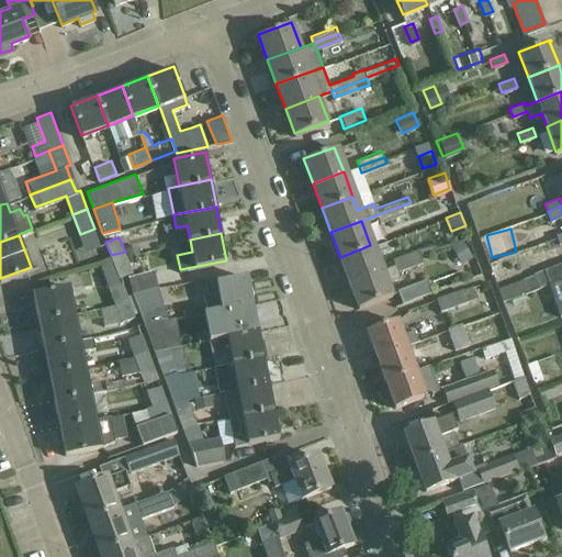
[(462,237),(451,244),(461,262),(472,255),(462,237)]
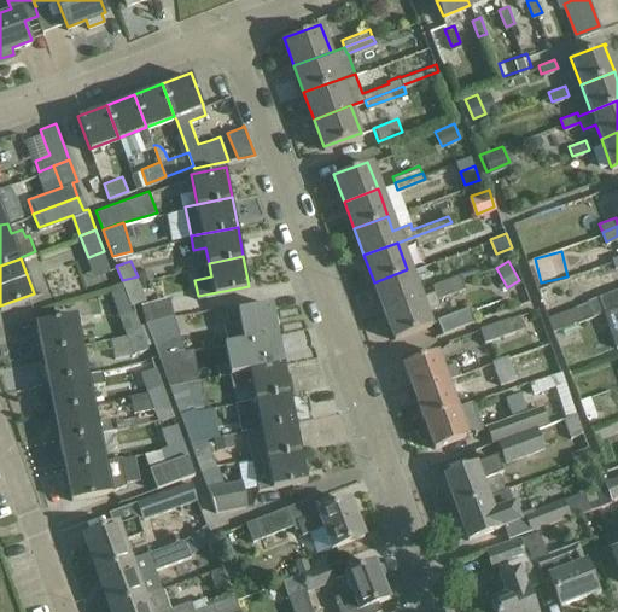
[(151,266),(136,269),(139,280),(153,275),(151,266)]
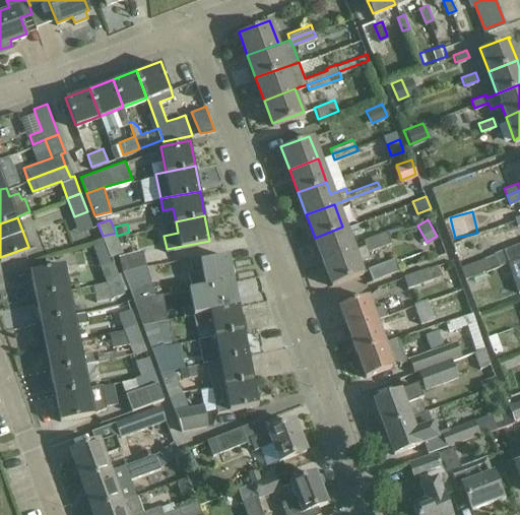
[(342,227),(315,238),(323,260),(351,250),(342,227)]
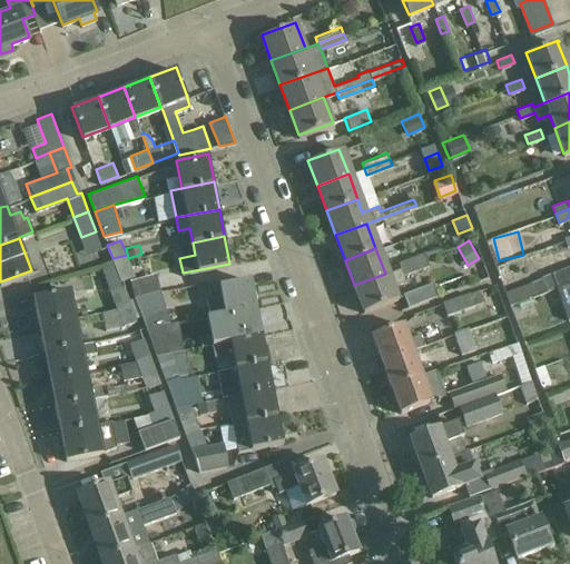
[(426,258),(424,251),(399,261),(401,267),(426,258)]
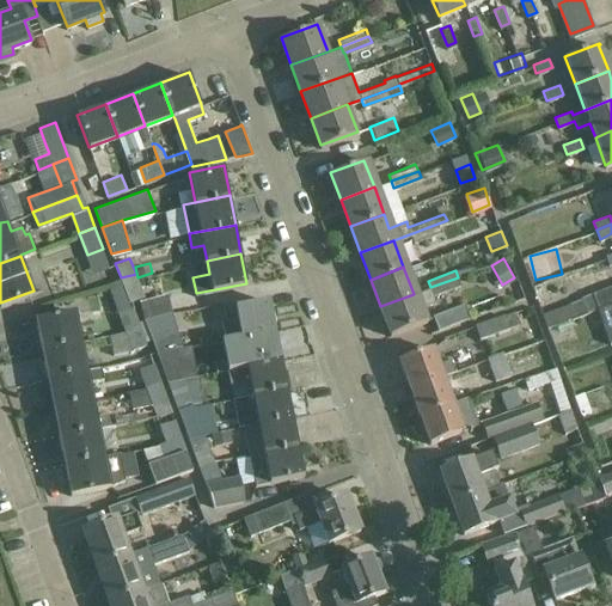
[(136,274),(121,277),(129,300),(144,295),(136,274)]
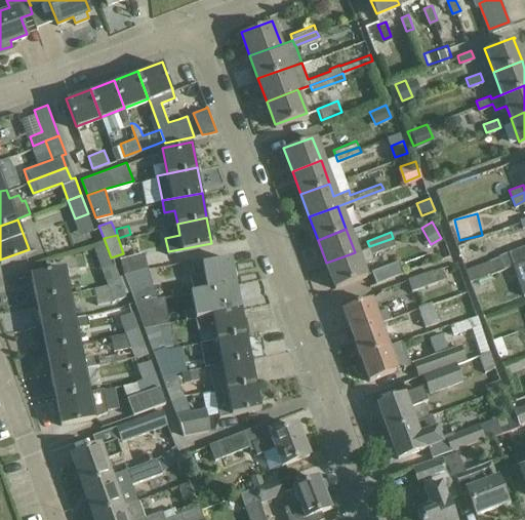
[(369,246),(355,252),(326,263),(334,286),(363,275),(359,264),(373,257),(371,252),(395,243),(393,238),(369,246)]
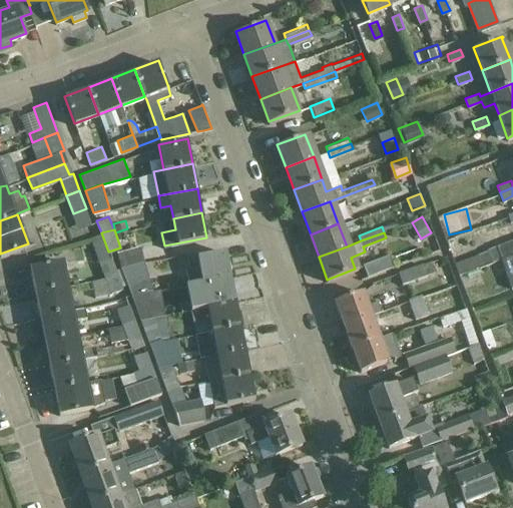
[(512,237),(496,244),(501,257),(512,252),(512,237)]
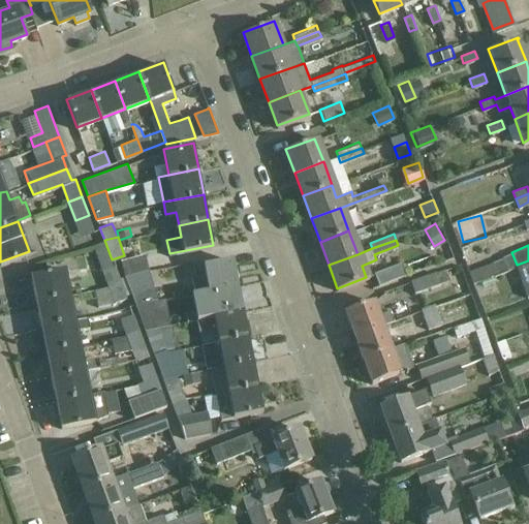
[(502,257),(490,262),(494,273),(506,268),(502,257)]
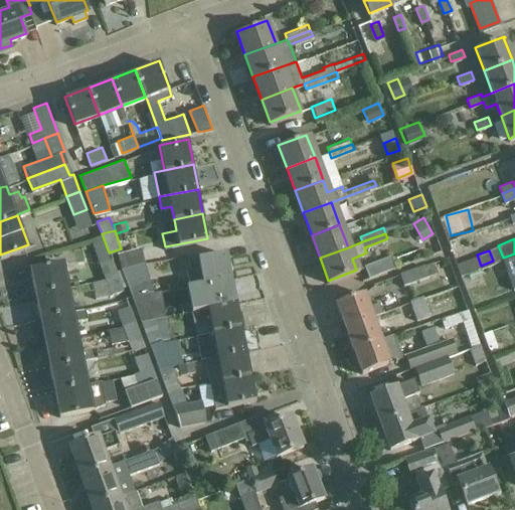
[(188,266),(183,267),(187,285),(202,282),(230,277),(231,276),(226,251),(186,259),(188,266)]
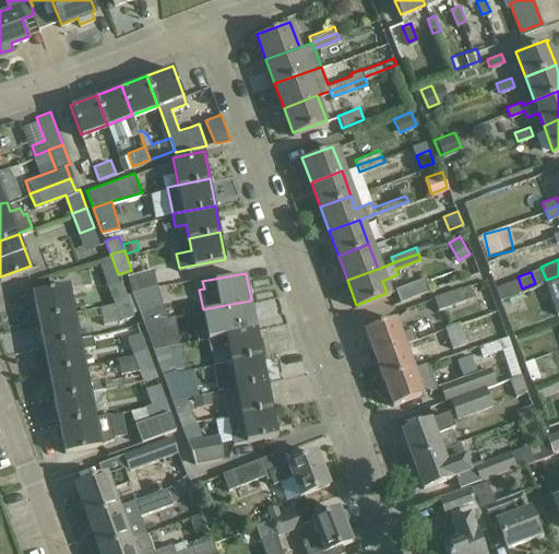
[(428,289),(424,275),(394,286),(400,299),(428,289)]
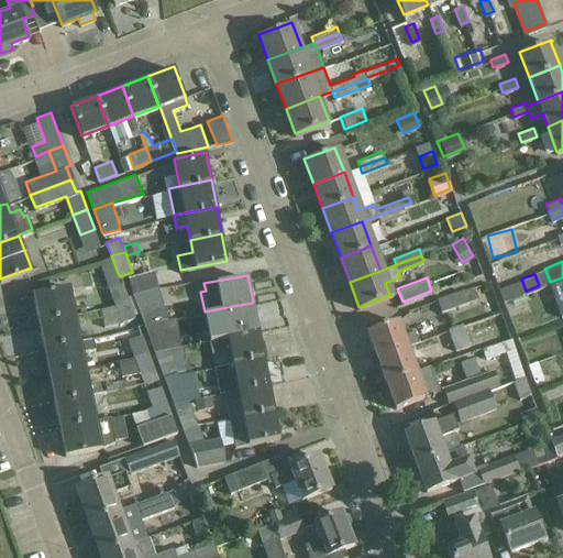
[(562,277),(550,282),(549,283),(561,315),(562,314),(562,277)]
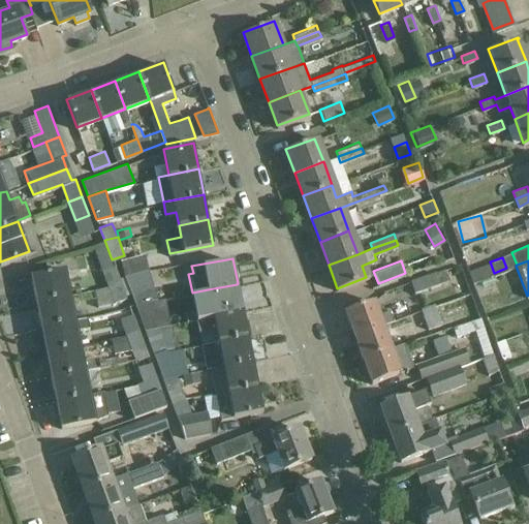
[(107,285),(94,287),(94,288),(124,282),(122,279),(121,276),(120,277),(115,264),(101,269),(107,285)]
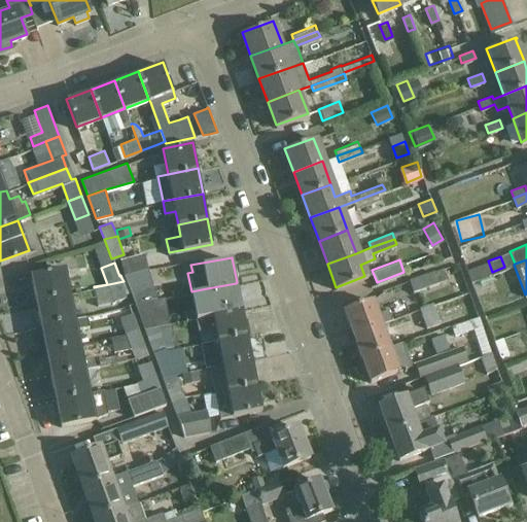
[(31,273),(36,299),(69,292),(64,267),(31,273)]
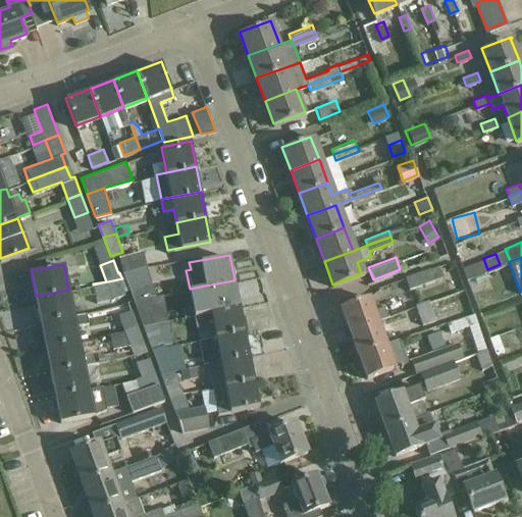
[(442,274),(439,264),(430,267),(430,266),(405,275),(409,287),(433,278),(433,277),(442,274)]
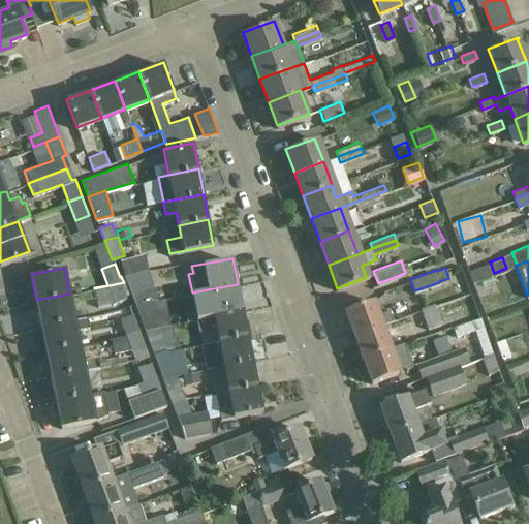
[(156,298),(149,269),(125,274),(135,304),(150,299),(156,298)]
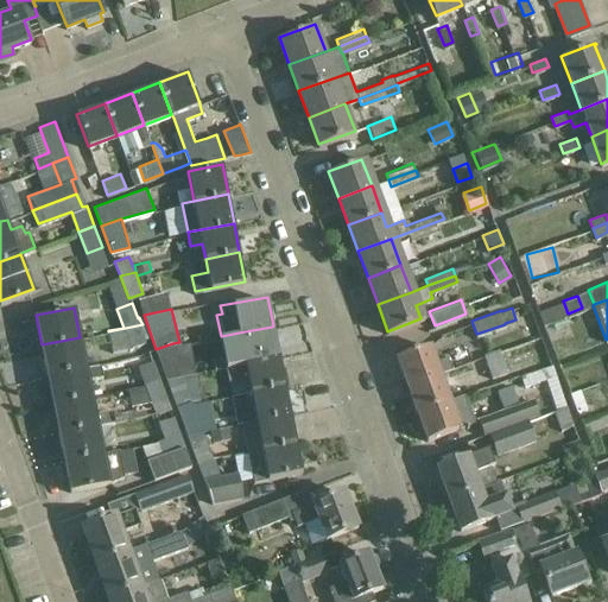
[(143,324),(108,331),(112,349),(130,346),(145,341),(144,335),(146,335),(143,324)]
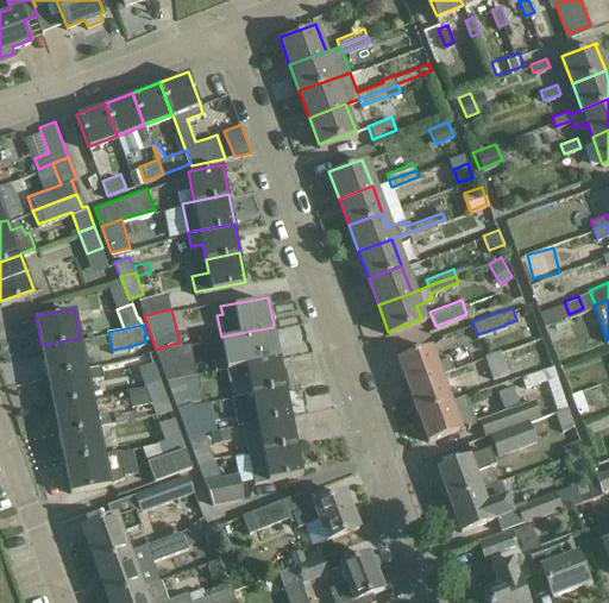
[(239,333),(221,337),(226,365),(244,363),(280,356),(274,326),(239,333)]
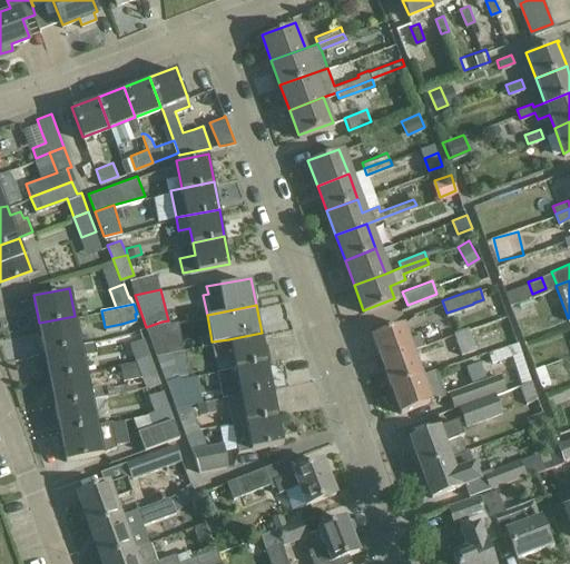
[(75,316),(39,323),(43,349),(80,343),(78,334),(75,316)]
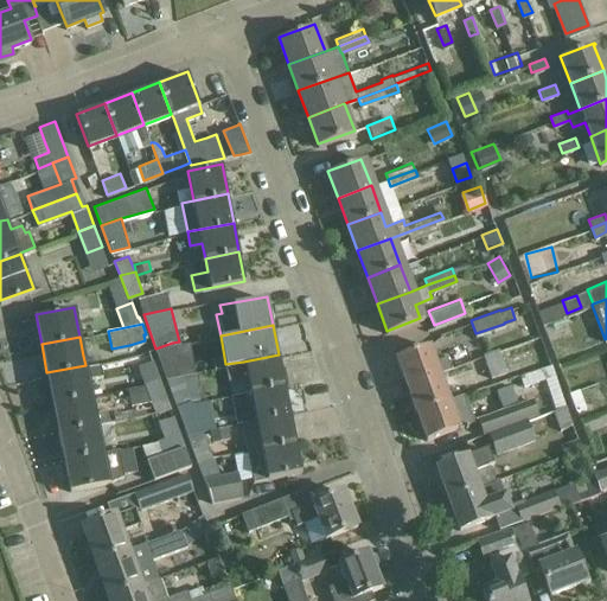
[(155,349),(166,377),(179,373),(181,373),(185,372),(179,341),(172,343),(155,349)]
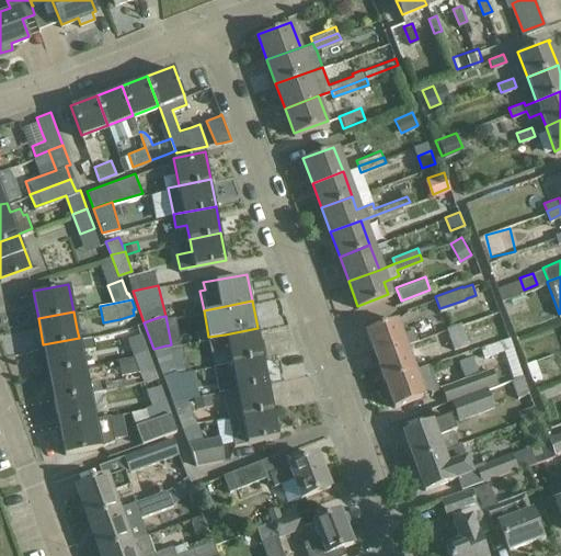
[(366,328),(376,354),(407,342),(416,339),(412,328),(402,332),(397,317),(366,328)]
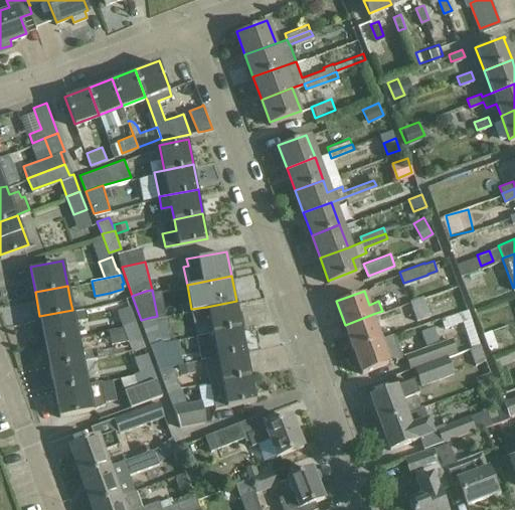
[(422,296),(410,301),(416,318),(428,314),(427,309),(422,296)]
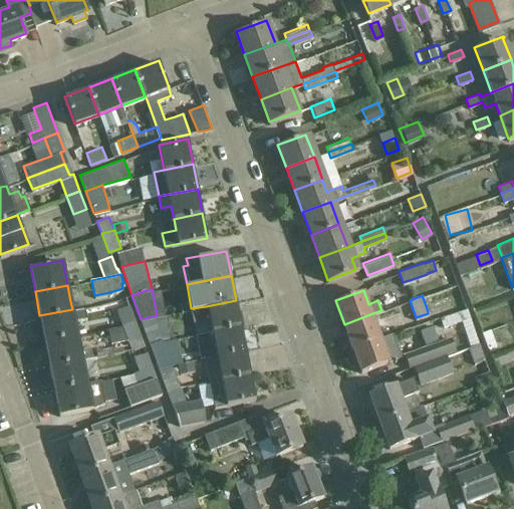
[(209,317),(211,330),(241,324),(236,300),(206,306),(191,308),(194,320),(209,317)]
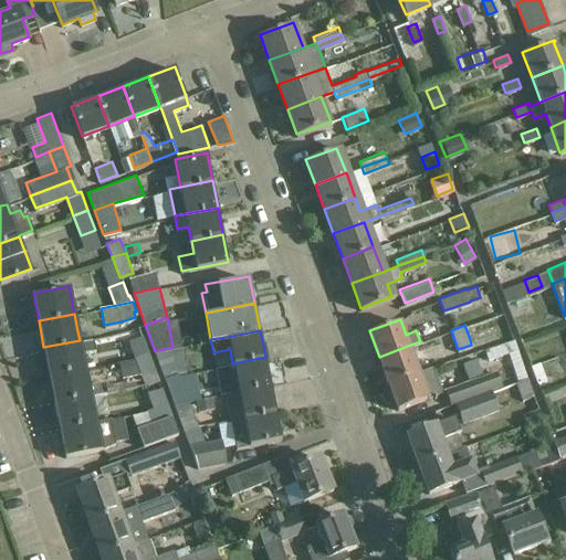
[(143,335),(128,340),(134,357),(148,352),(143,335)]
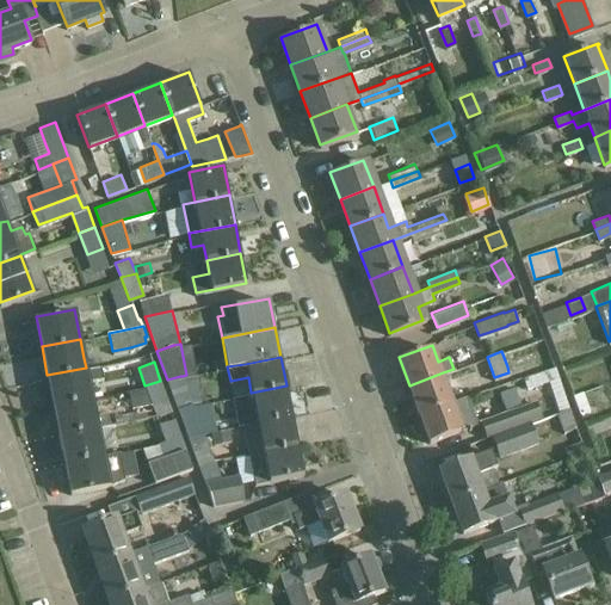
[(548,380),(559,408),(568,405),(554,364),(523,376),(528,388),(548,380)]
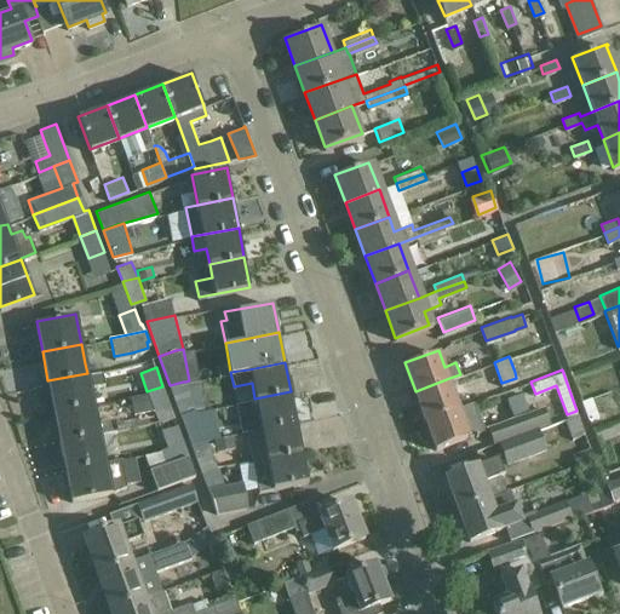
[(87,373),(47,380),(53,411),(93,402),(90,385),(104,383),(102,371),(87,373)]
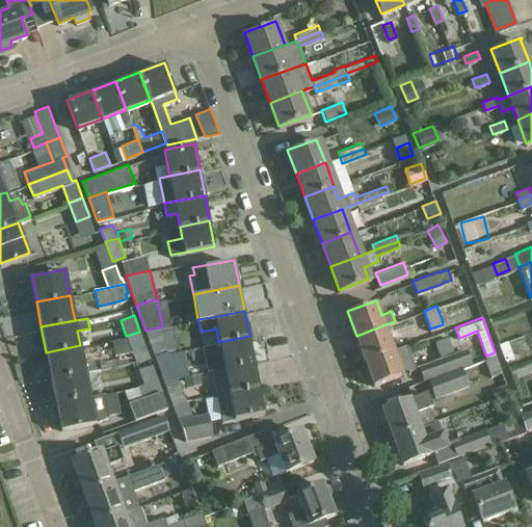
[(386,324),(356,336),(365,360),(394,348),(386,324)]
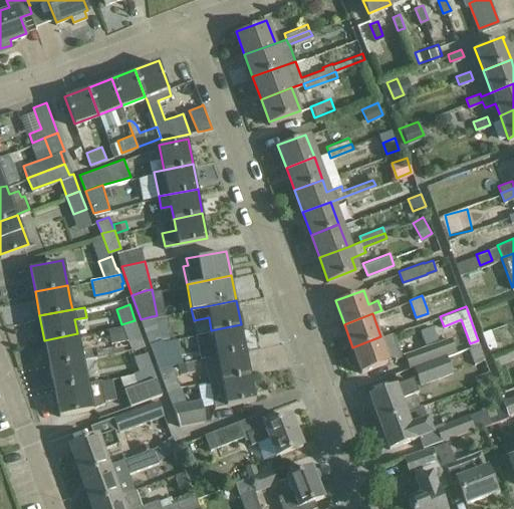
[(162,338),(154,316),(152,316),(141,319),(150,343),(162,338)]
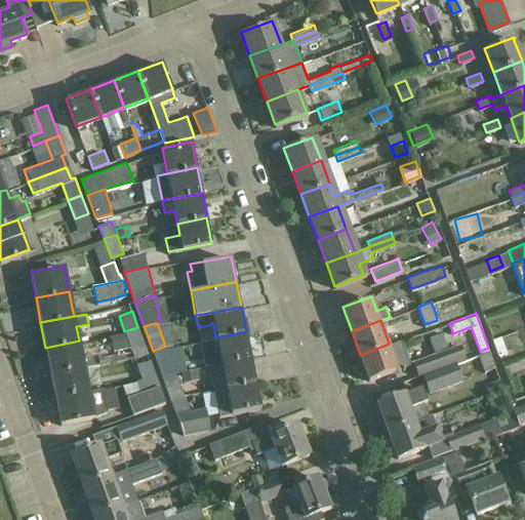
[(124,331),(108,335),(111,349),(129,346),(143,341),(137,327),(124,331)]
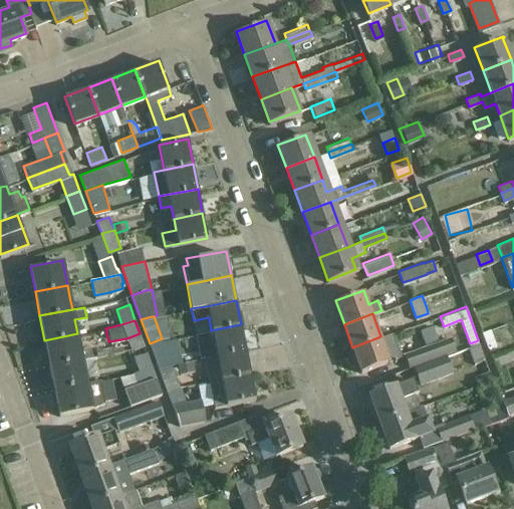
[(207,356),(246,348),(241,324),(211,330),(196,333),(201,357),(207,356)]
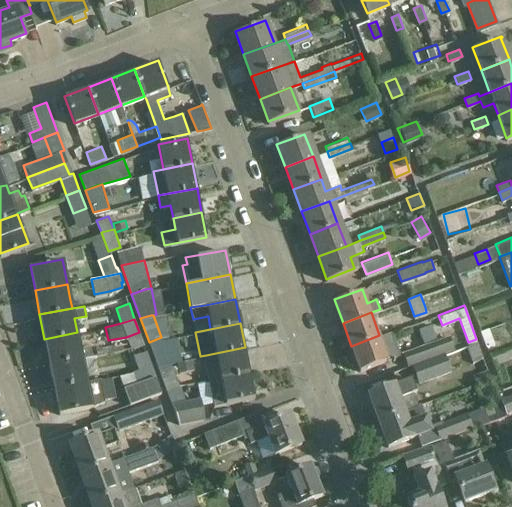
[(444,351),(454,348),(449,334),(437,339),(431,323),(418,327),(424,343),(402,351),(407,365),(411,364),(444,351)]
